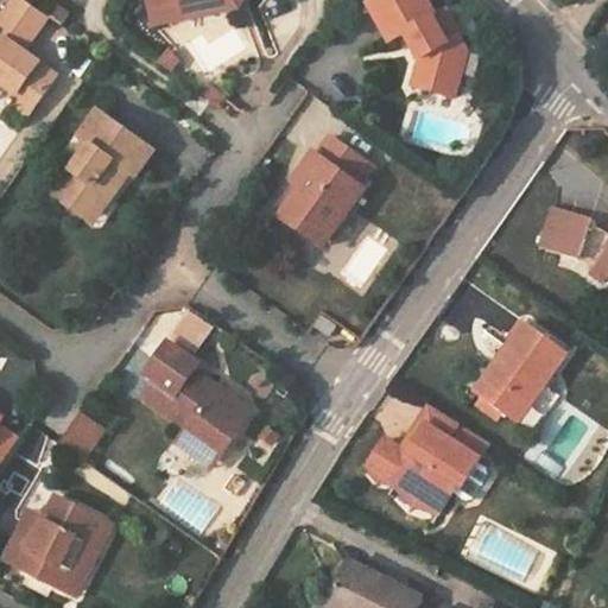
[(50,19),(21,0),(16,0),(12,7),(43,29),(50,19)]
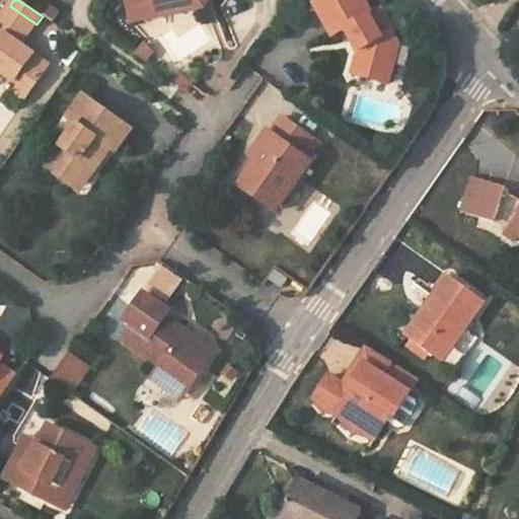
[(158,0),(170,14),(176,9),(168,0),(158,0)]
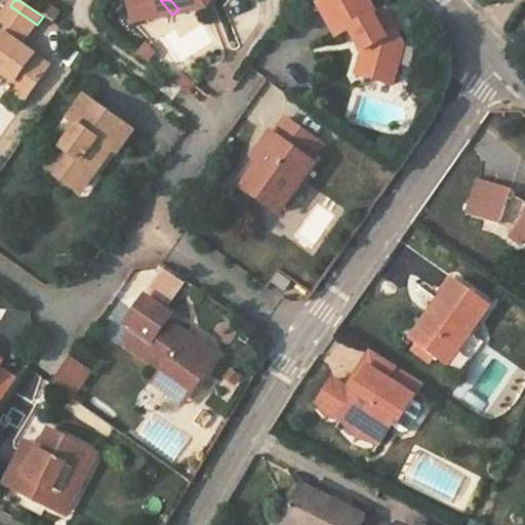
[(220,4),(220,0),(170,0),(178,9),(172,14),(187,31),(220,4)]
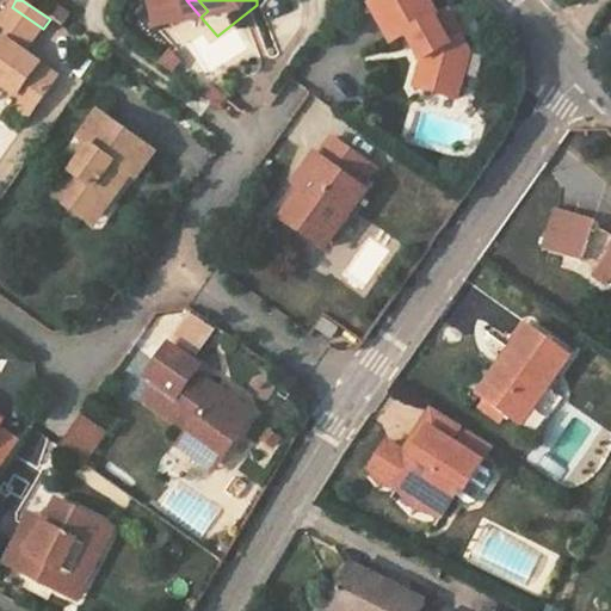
[(421,45),(430,61),(423,90),(458,99),(473,50),(450,11),(440,17),(430,0),(377,0),(380,1),(374,5),(394,43),(409,35),(417,48),(421,45)]
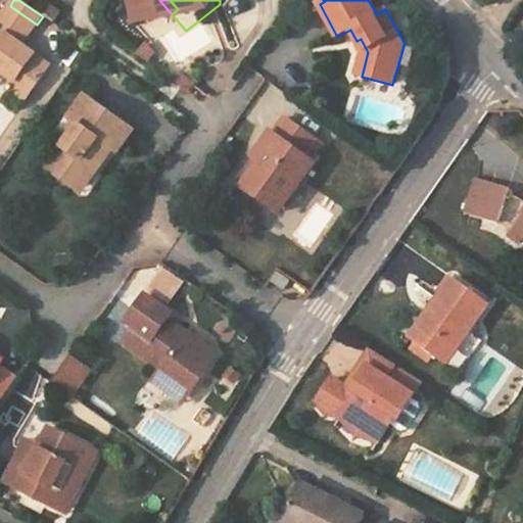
[(37,25),(10,6),(0,19),(10,28),(1,41),(0,39),(0,72),(16,84),(18,80),(34,91),(51,66),(21,46),(37,25)]
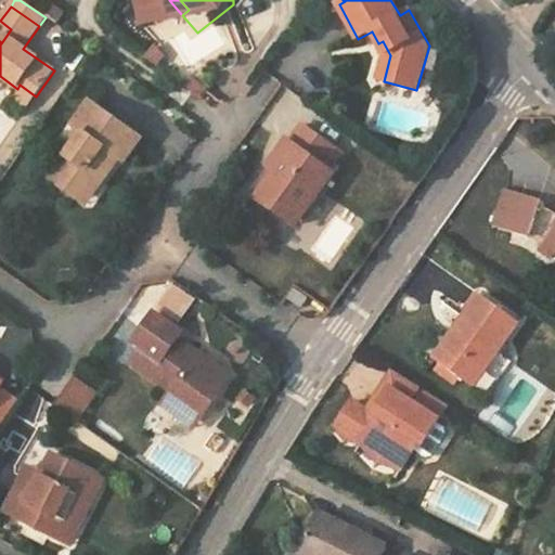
[(182,15),(162,33),(177,50),(197,33),(182,15)]
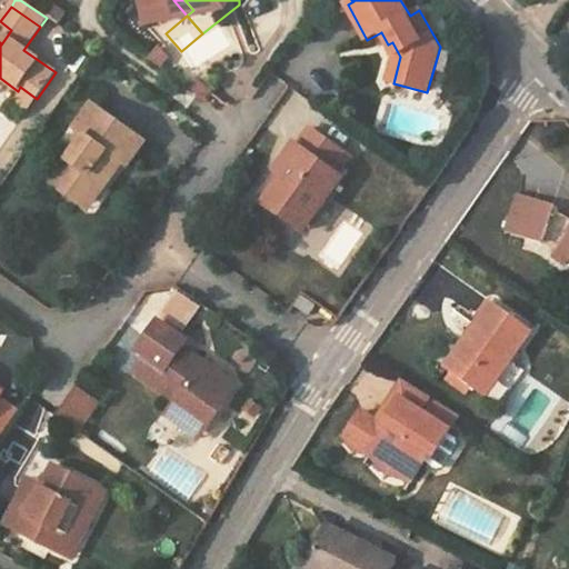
[(213,92),(199,82),(193,89),(208,99),(213,92)]
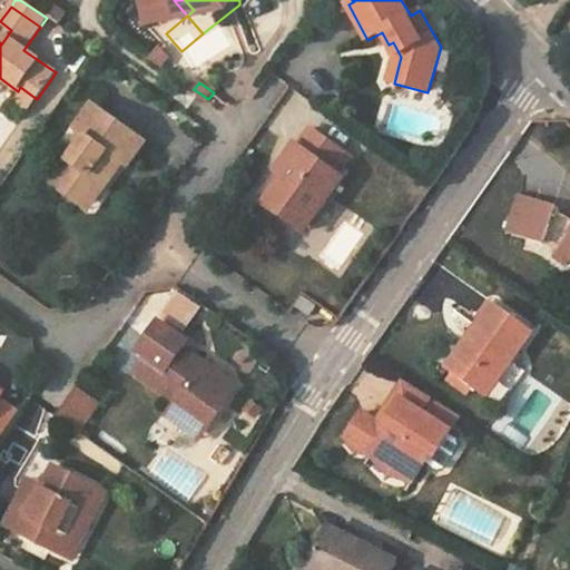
[(85,144),(52,188),(78,207),(92,187),(101,194),(111,178),(108,176),(115,167),(123,173),(144,146),(106,117),(104,121),(91,111),(74,135),(85,144)]
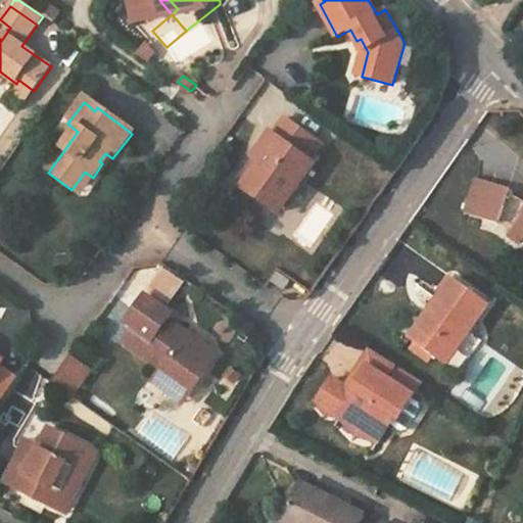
[(278,209),(312,162),(307,159),(306,159),(320,142),(285,115),(273,133),(270,131),(253,154),(259,159),(242,185),(278,209)]
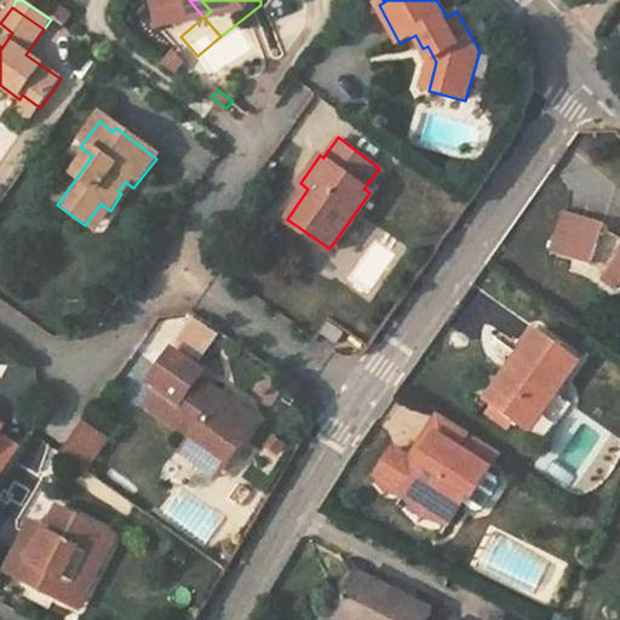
[(300,183),(279,213),(287,219),(308,189),(300,183)]
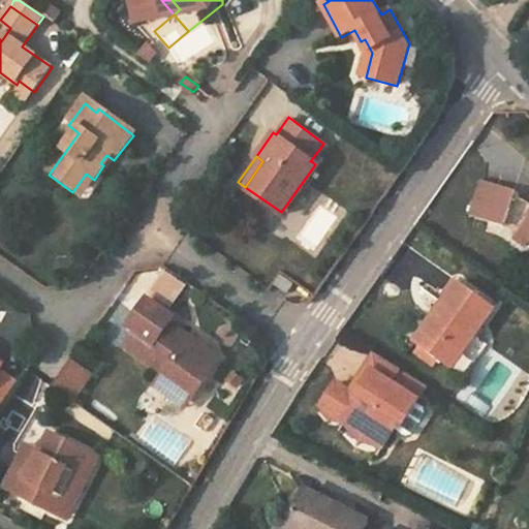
[(86,174),(72,192),(81,198),(94,180),(86,174)]
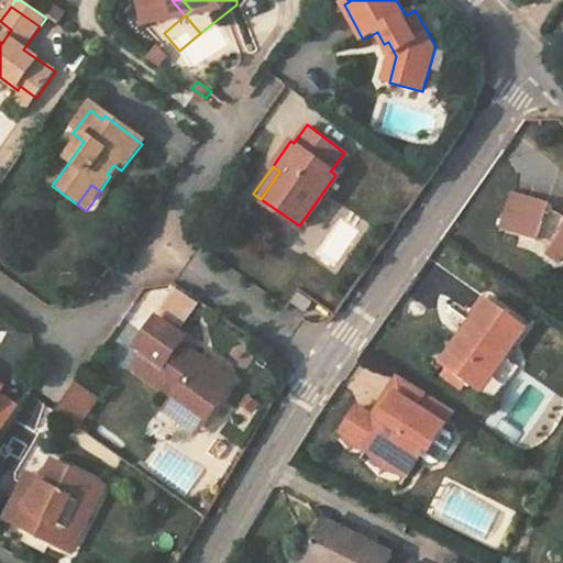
[(503,230),(537,240),(548,202),(514,191),(503,230)]
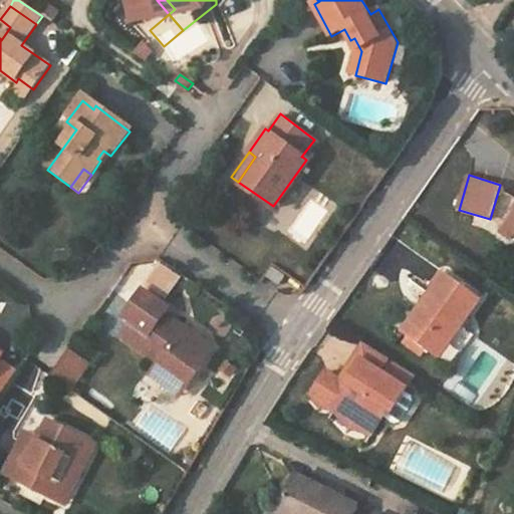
[(513,237),(513,208),(500,229),(513,239),(513,237)]
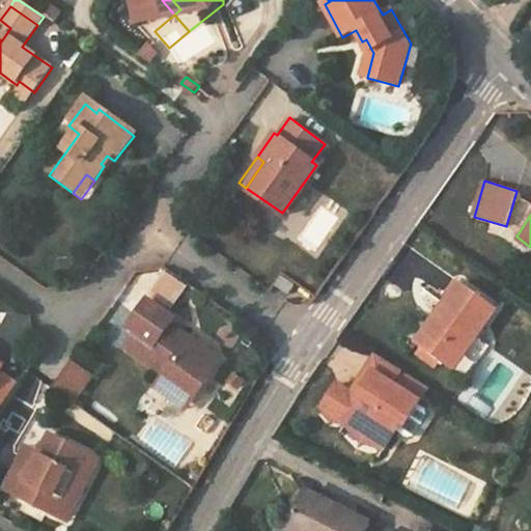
[(188,287),(168,273),(152,295),(173,309),(188,287)]
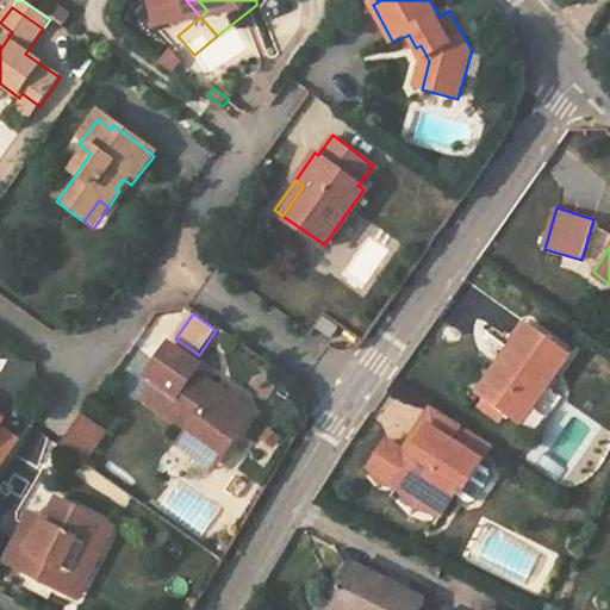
[(328,328),(343,338),(348,331),(334,321),(328,328)]
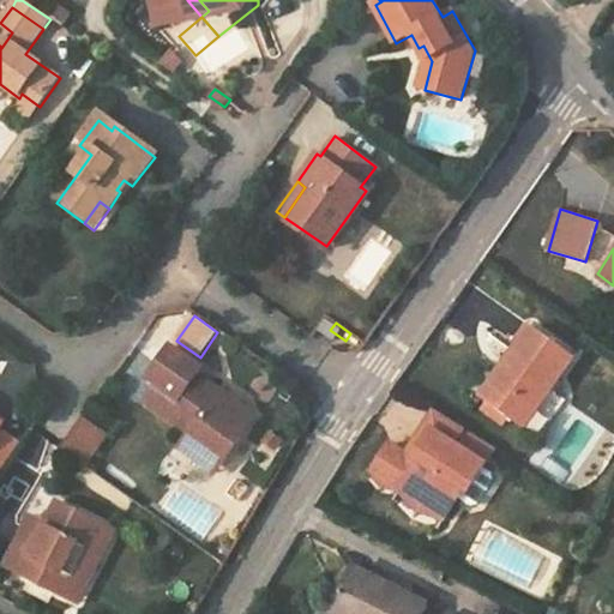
[(507,360),(515,365),(488,401),(540,437),(566,398),(551,387),(575,354),(533,325),(507,360)]
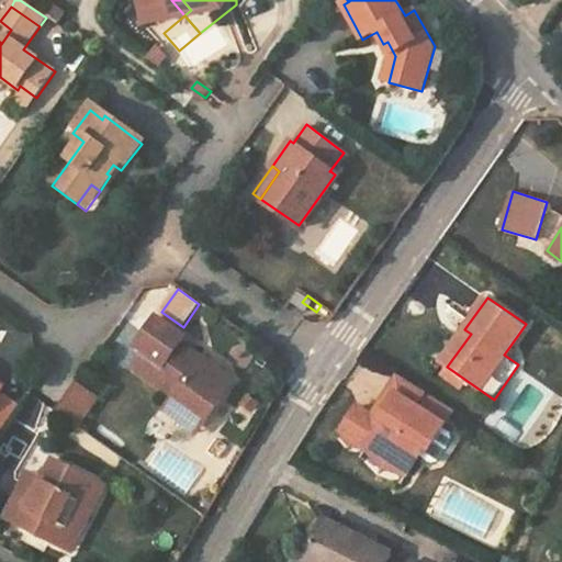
[(135,369),(177,397),(175,401),(205,423),(233,381),(217,370),(209,364),(180,345),(183,338),(157,319),(137,348),(145,353),(135,369)]
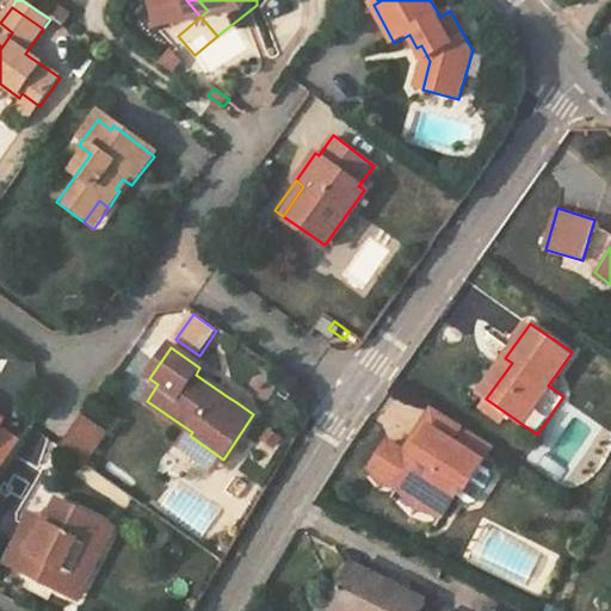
[(0,390),(14,401),(36,371),(11,355),(0,370),(0,390)]
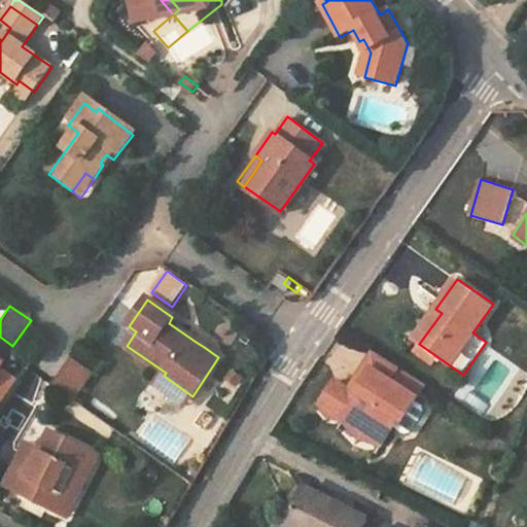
[(435,309),(413,340),(419,344),(442,313),(435,309)]
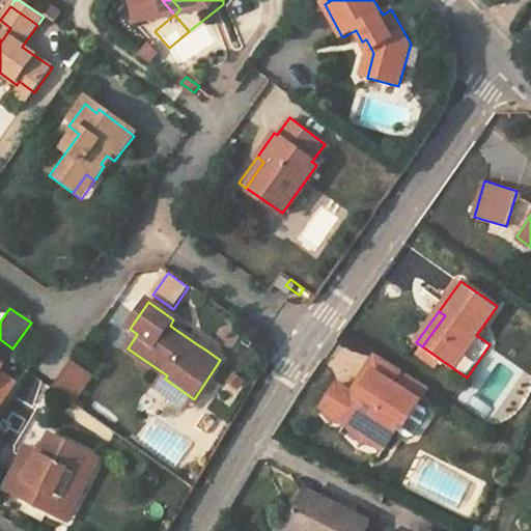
[(197,344),(205,350),(210,344),(200,338),(197,344)]
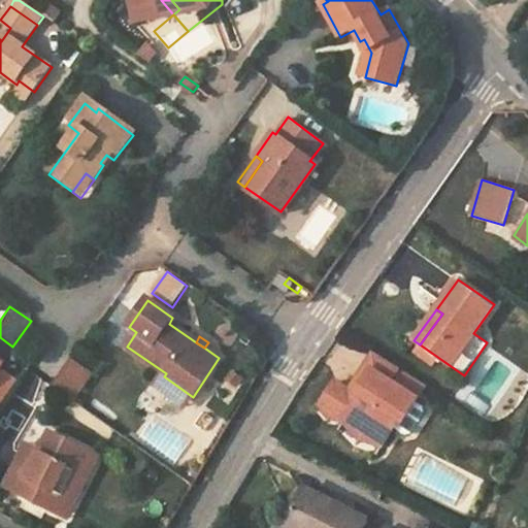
[(349,390),(336,383),(322,404),(383,444),(404,413),(407,414),(418,398),(405,390),(413,377),(374,352),(355,382),(366,388),(360,398),(349,390)]
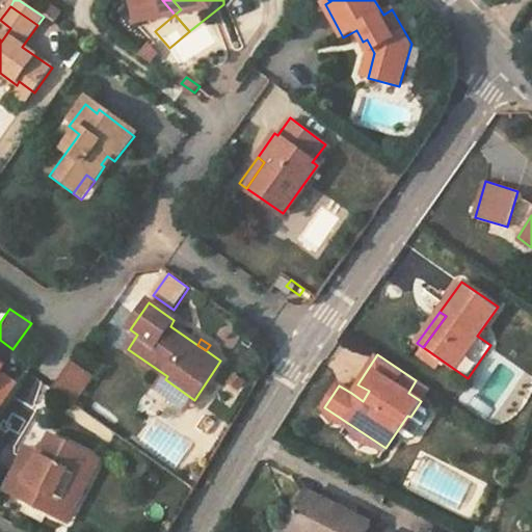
[(72,365),(54,390),(65,398),(82,373),(72,365)]
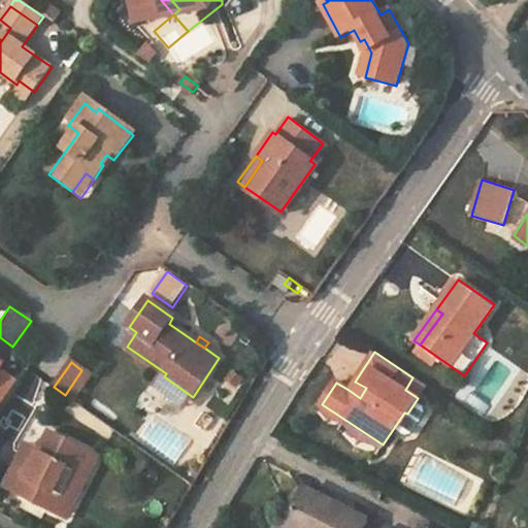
[(158,386),(187,406),(193,397),(164,376),(158,386)]
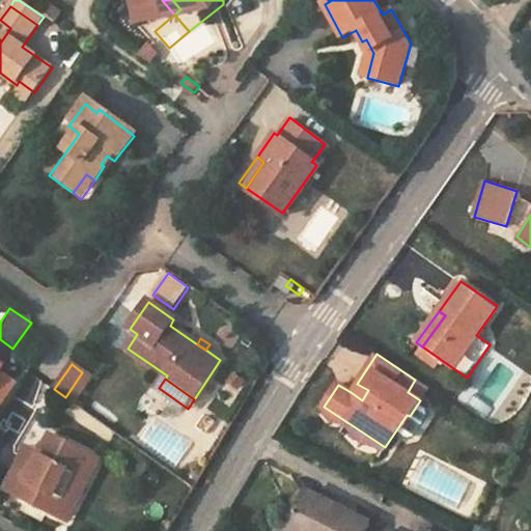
[(428,388),(415,380),(408,392),(420,400),(428,388)]
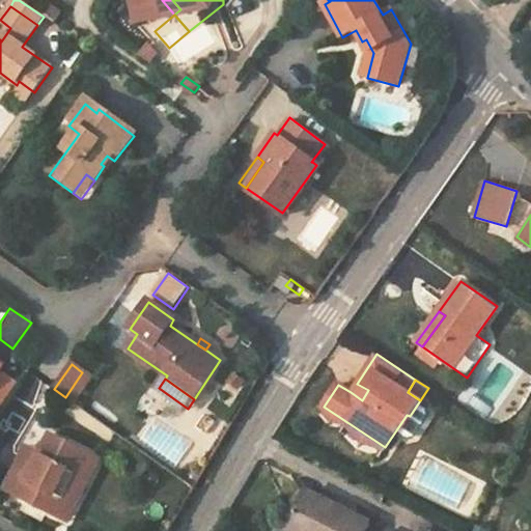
[(357,384),(351,392),(362,400),(368,390),(357,384)]
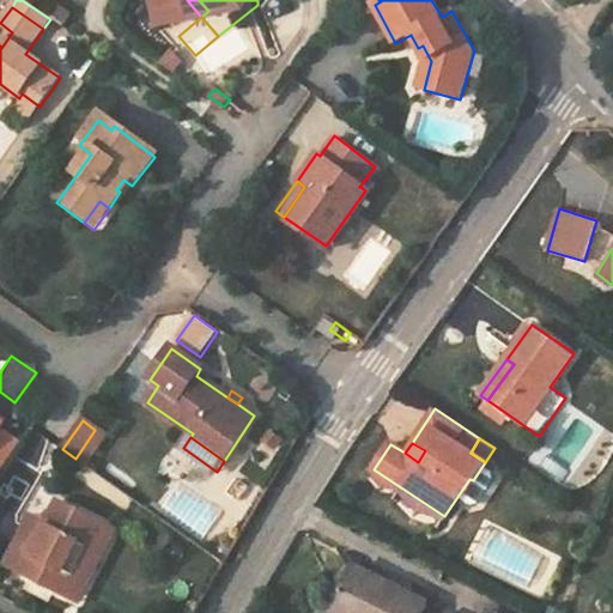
[(65,595),(95,528),(50,509),(44,522),(38,534),(28,529),(8,570),(65,595)]
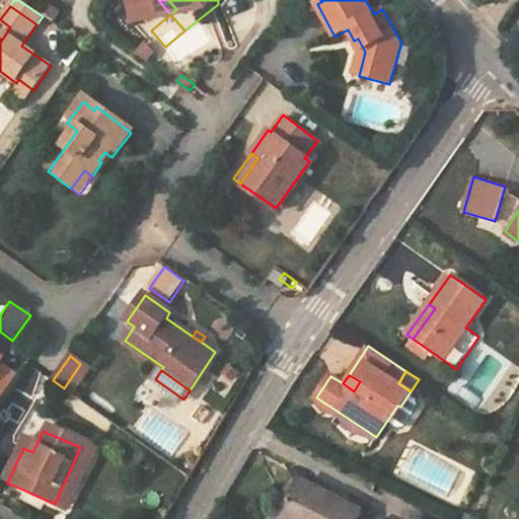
[(38,442),(27,438),(23,448),(32,452),(38,442)]
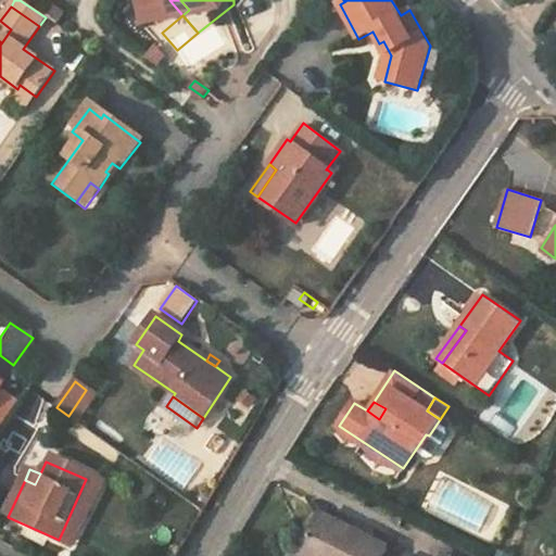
[(71,545),(98,484),(86,479),(59,540),(71,545)]
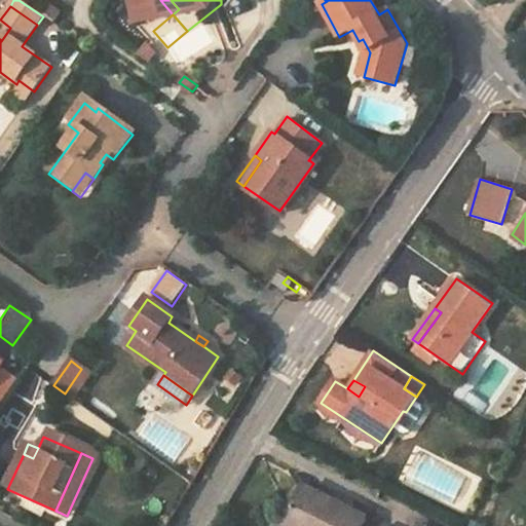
[(364,525),(365,525),(368,519),(305,488),(290,518),(306,525),(364,525)]
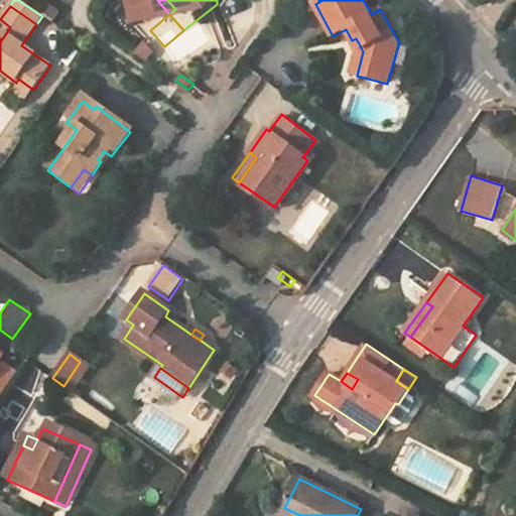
[(414,515),(386,502),(379,515),(414,515)]
